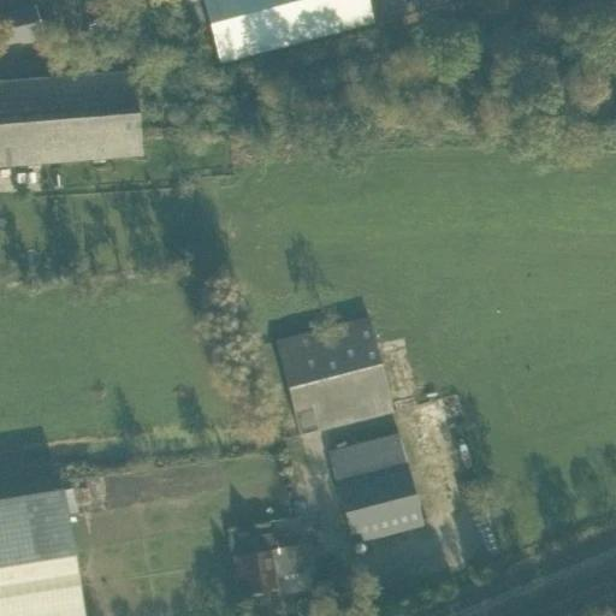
[(202,0),(219,64),(372,24),(365,0),(202,0)]
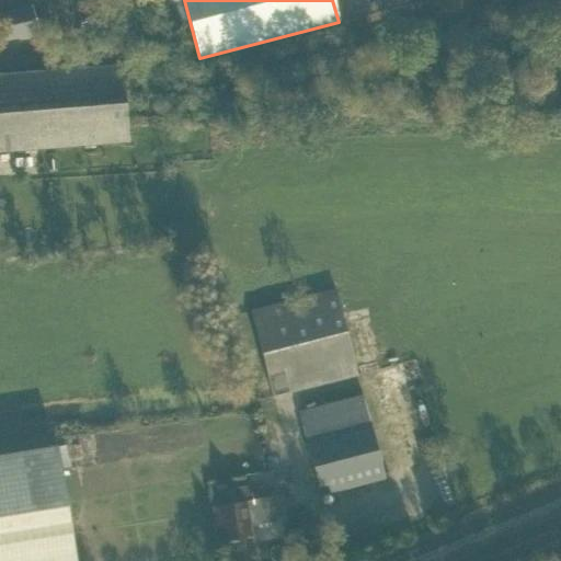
[(0,14),(0,43),(38,33),(31,7),(0,14)]
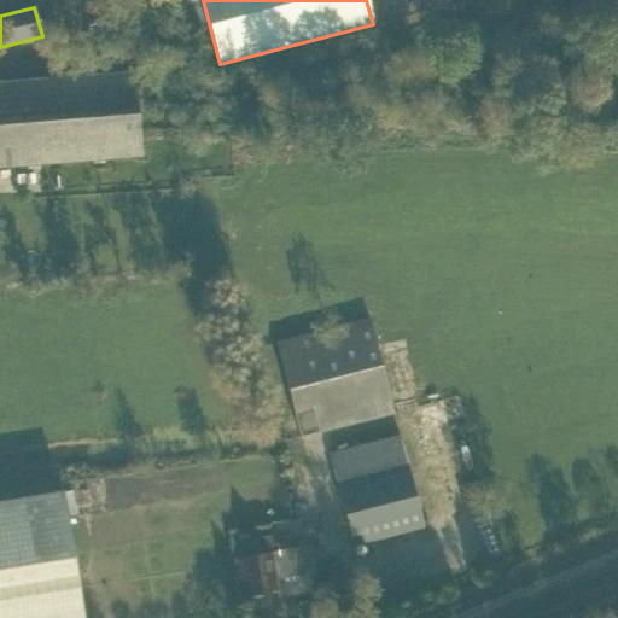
[(0,168),(141,157),(134,73),(0,82),(0,168)]
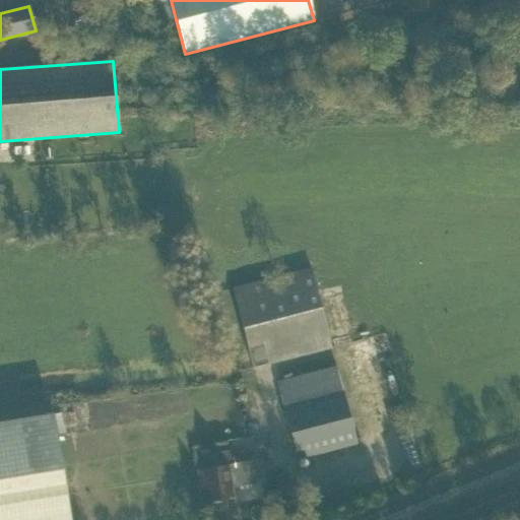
[(331,347),(311,268),(232,288),(252,368),(331,347)]
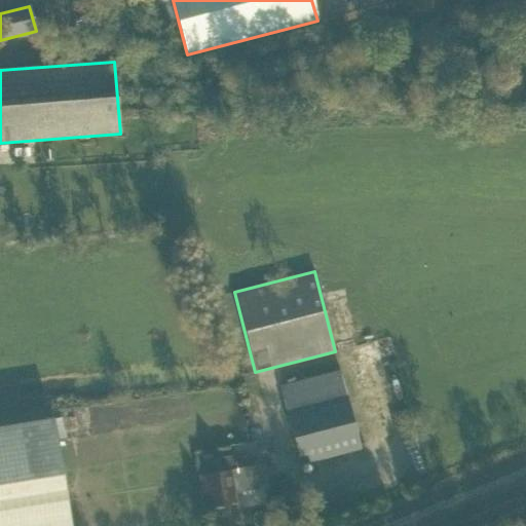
[(280,386),(300,463),(361,448),(340,371),(280,386)]
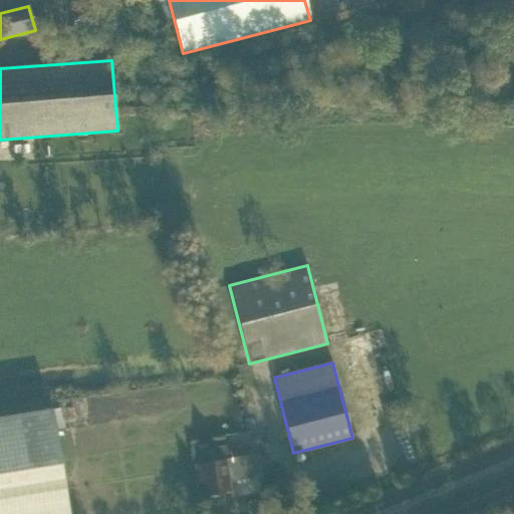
[(0,513),(68,513),(52,409),(0,417),(0,513)]
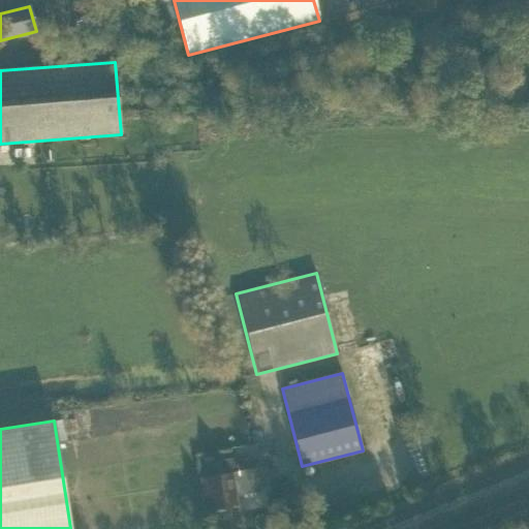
[(258,475),(255,461),(237,464),(236,459),(221,461),(223,474),(200,477),(204,495),(209,495),(211,511),(238,507),(234,479),(258,475)]
